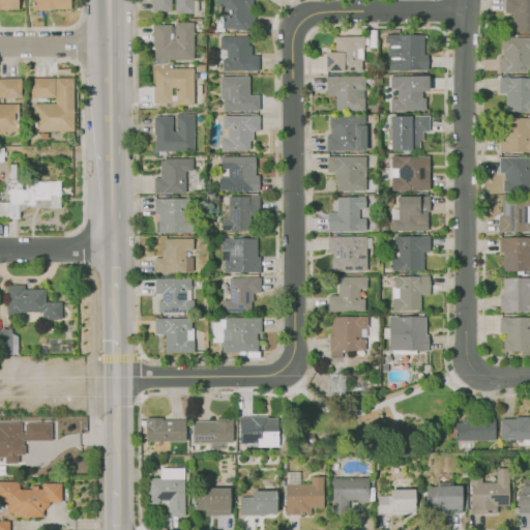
[(0,0),(17,0),(17,9),(0,9),(0,0)]
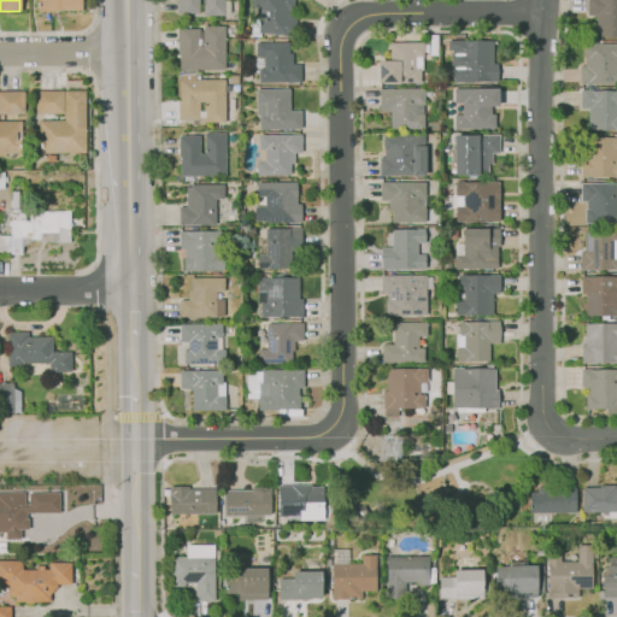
[(37,7),(37,0),(81,0),(81,10),(37,7)]
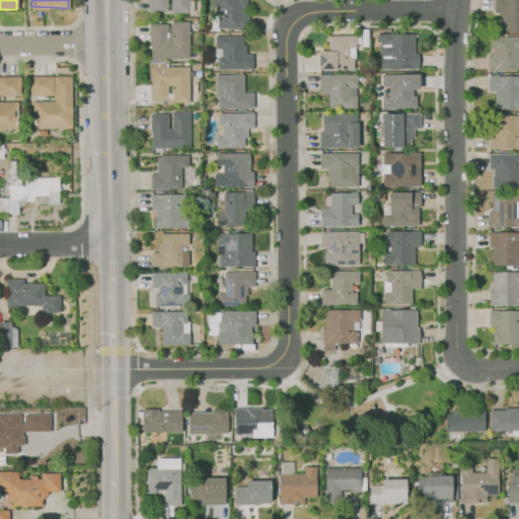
[(149,0),(150,10),(189,10),(189,0),(149,0)]
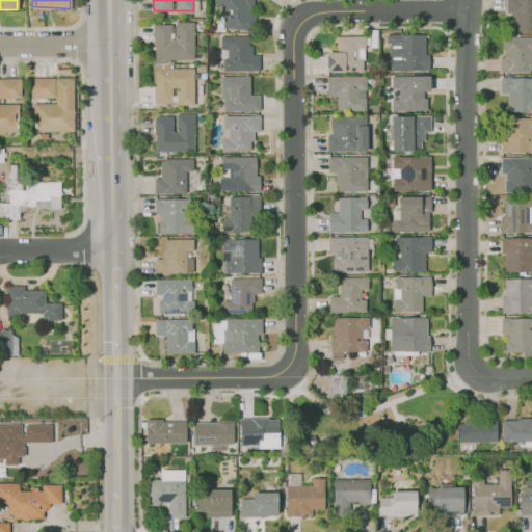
[(216,0),(253,0),(251,15),(255,15),(254,30),(222,27),(224,5),(216,5),(216,0)]
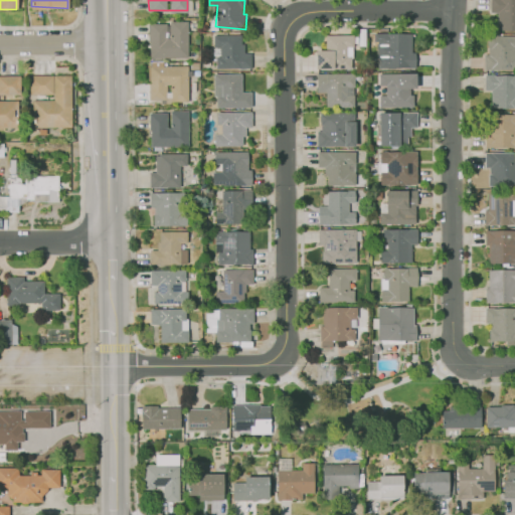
[(490,0),(514,0),(514,30),(497,30),(497,12),(490,12),(490,0)]
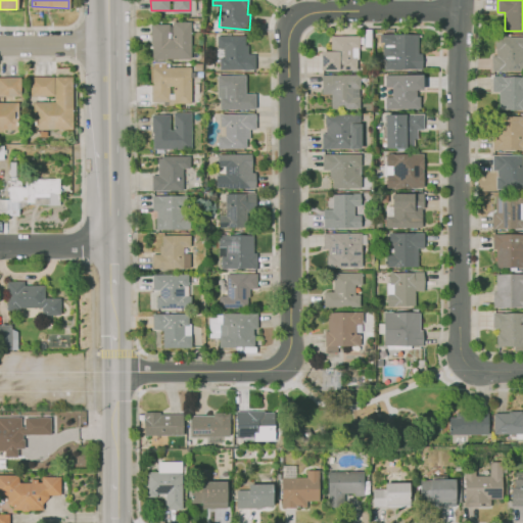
[(150,22),(169,22),(169,26),(172,26),(172,20),(189,21),(188,59),(152,58),(150,22)]
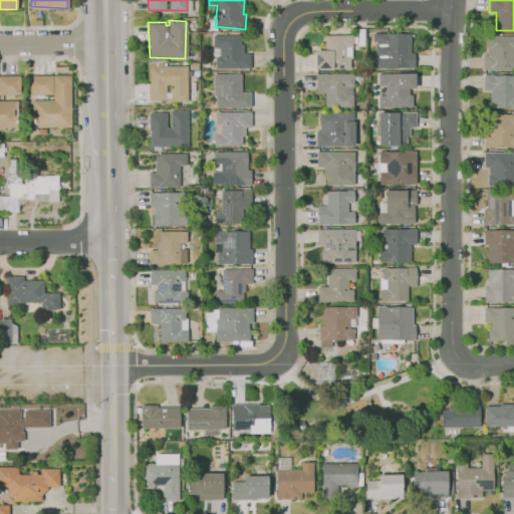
[(372,32),(415,32),(415,67),(376,67),(376,41),(372,41),(372,32)]
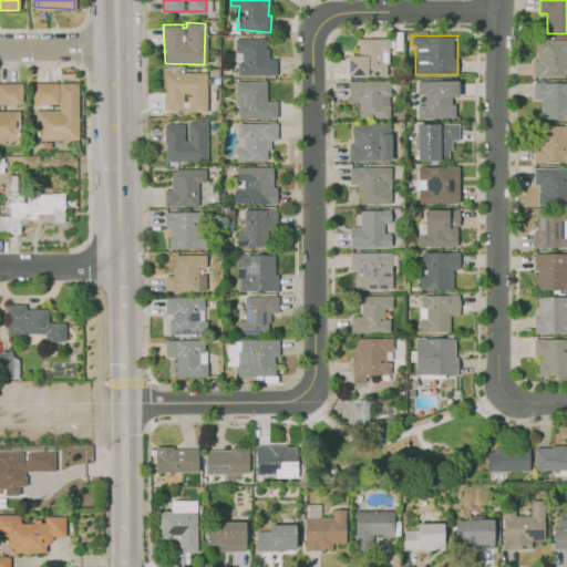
[(235,39),(265,38),(265,49),(267,49),(268,59),(276,59),(276,74),(238,75),(237,62),(235,62),(235,39)]
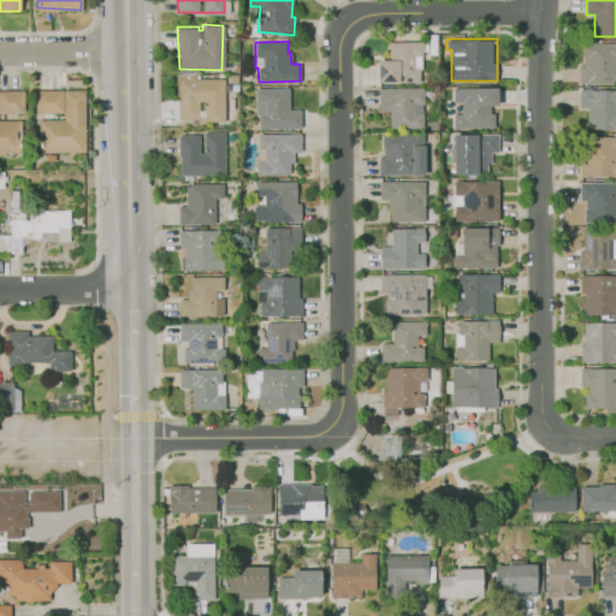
[(377,60),(377,83),(421,83),(421,42),(390,42),(390,60),(377,60)]
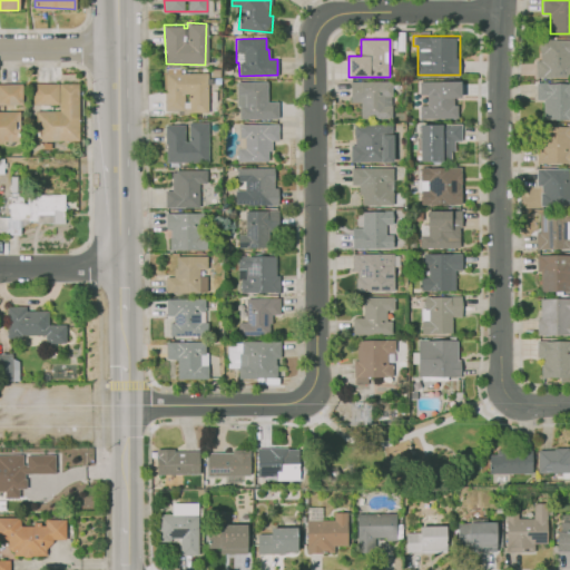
[(540,40),(569,40),(569,76),(536,76),(536,61),(540,61),(540,40)]
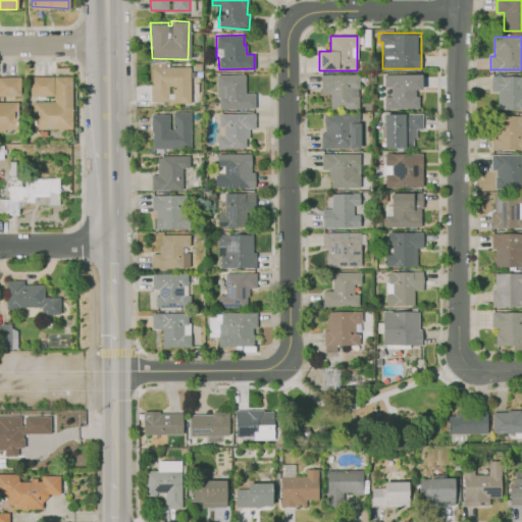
[(151,67),(189,67),(190,101),(151,101),(151,67)]
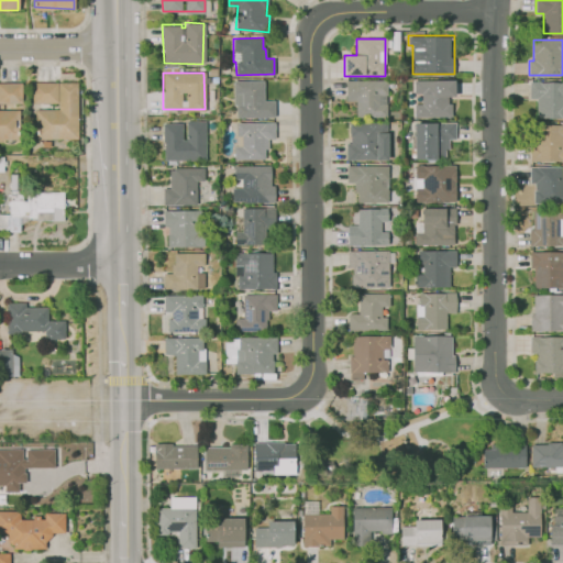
[(412,80),(454,79),(454,97),(448,97),(448,103),(451,103),(451,117),(414,118),(414,103),(421,103),(421,94),(414,94),(412,80)]
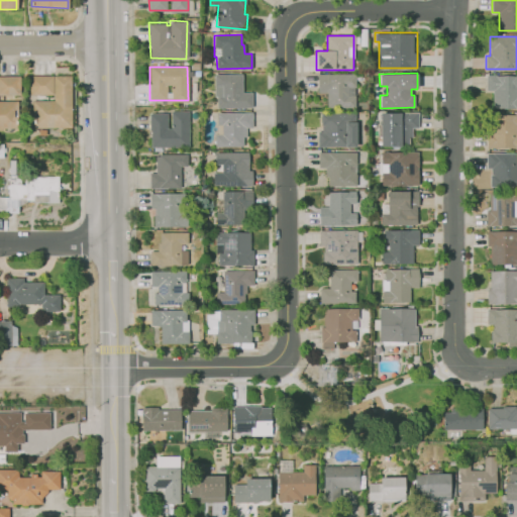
[(214,75),(241,74),(241,93),(251,93),(251,107),(217,108),(217,96),(214,96),(214,75)]
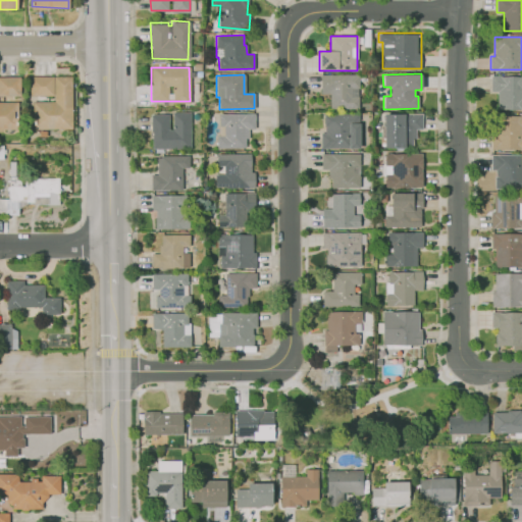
[(320,74),(358,74),(358,108),(330,108),(330,94),(320,94),(320,74)]
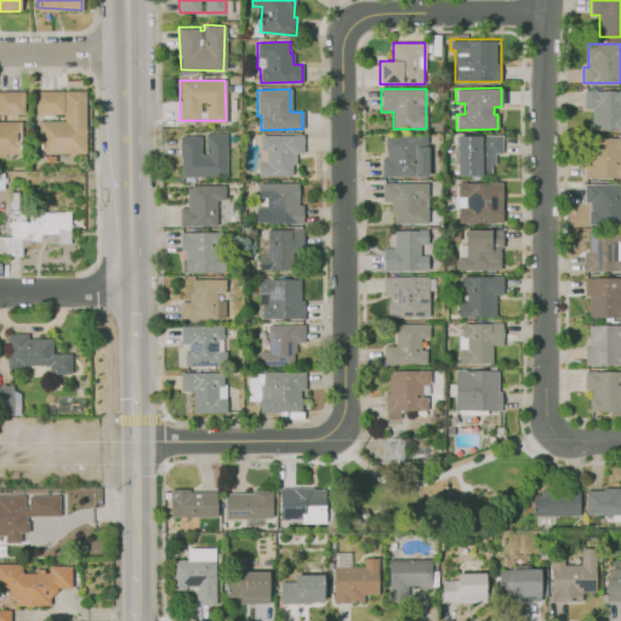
[(0,90),(24,90),(23,113),(0,113),(0,121),(24,121),(24,154),(0,153),(0,90)]
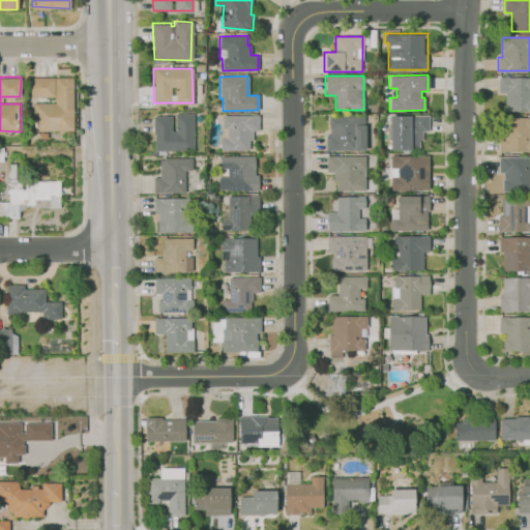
[(33,131),(72,130),(72,77),(30,78),(30,97),(55,97),(55,101),(32,102),(33,131)]
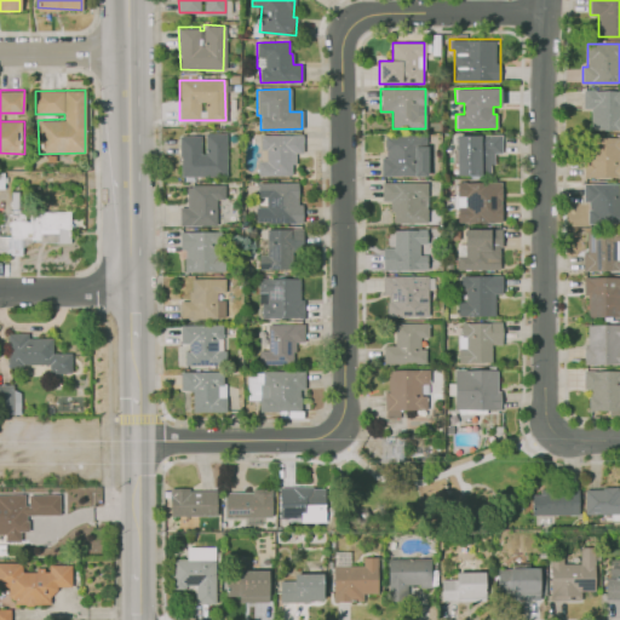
[(583,90),(619,90),(619,130),(591,130),(592,108),(583,108),(583,90)]
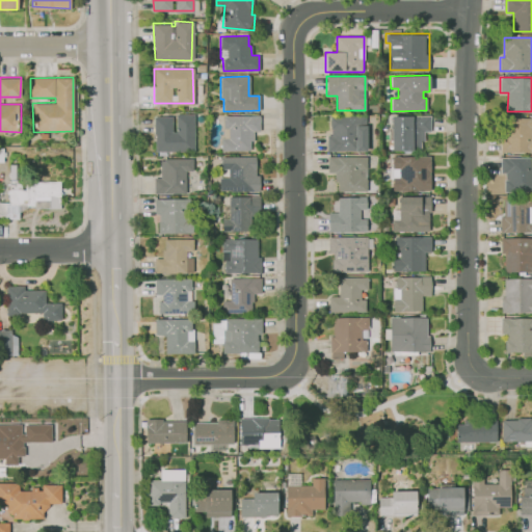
[(152,115),(170,115),(170,133),(177,132),(178,114),(193,114),(193,151),(155,152),(152,115)]
